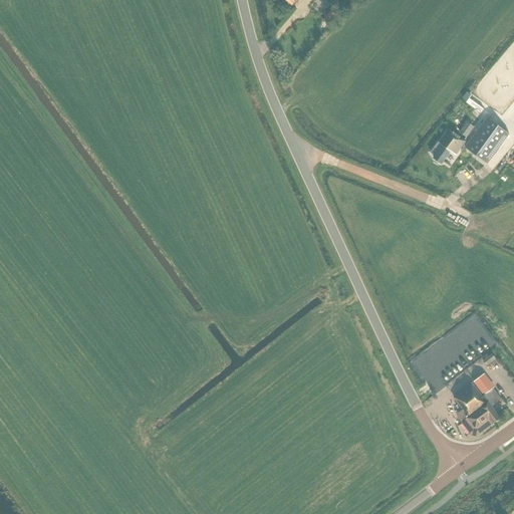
[(467,101),(471,95),(467,92),(463,98),(467,101)]
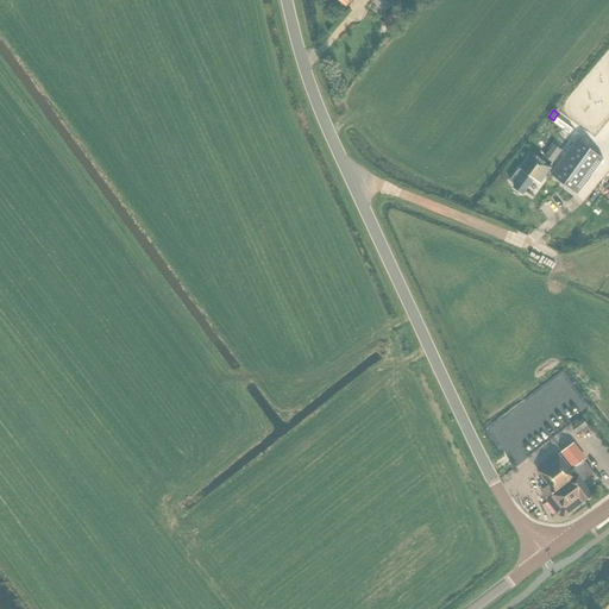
[(551,175),(577,194),(604,158),(577,138),(551,175)]
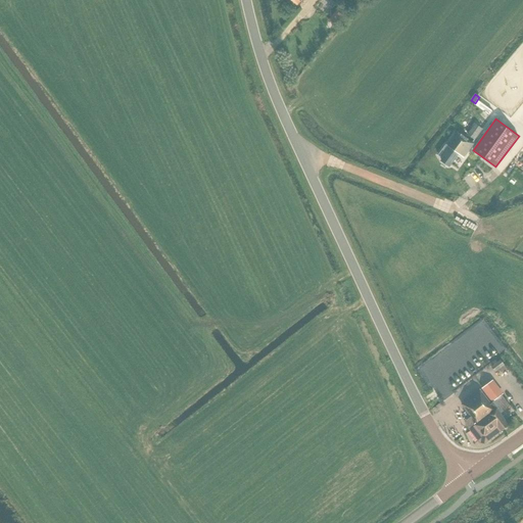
[(474,140),(482,129),(475,124),(467,135),(474,140)]
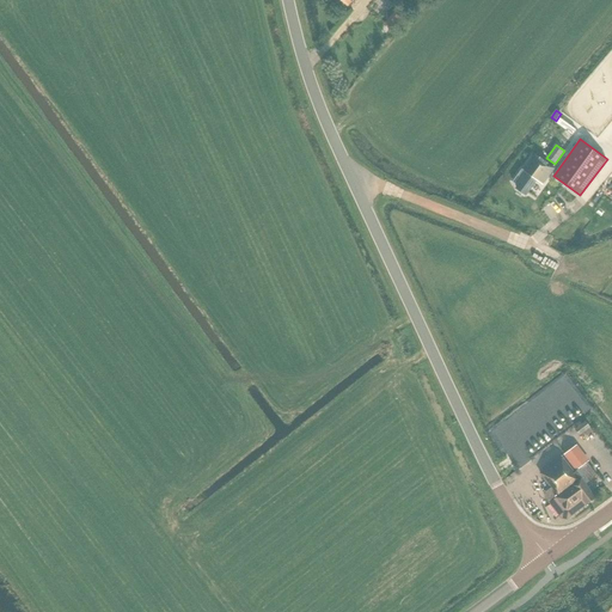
[(543,184),(555,169),(534,154),(522,170),(522,169),(513,182),(519,185),(516,188),(525,195),(536,179),(543,184)]
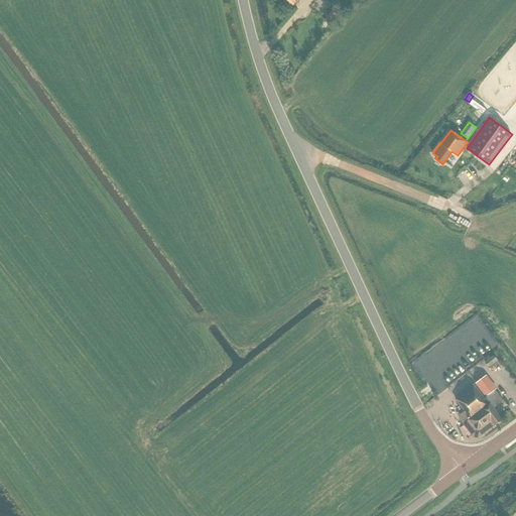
[(486,397),(495,390),(498,388),(487,375),(475,384),(486,397)]
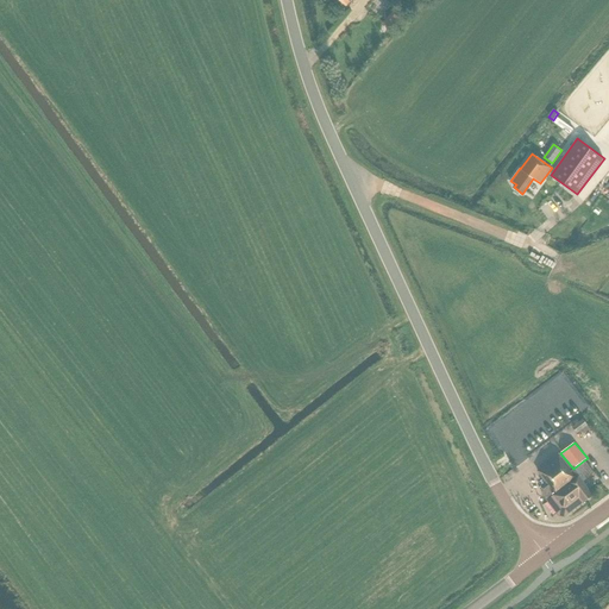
[(571,471),(559,454),(552,460),(538,470),(548,484),(542,489),(541,494),(559,516),(564,516),(592,495),(583,482),(594,472),(584,460),(571,471)]
